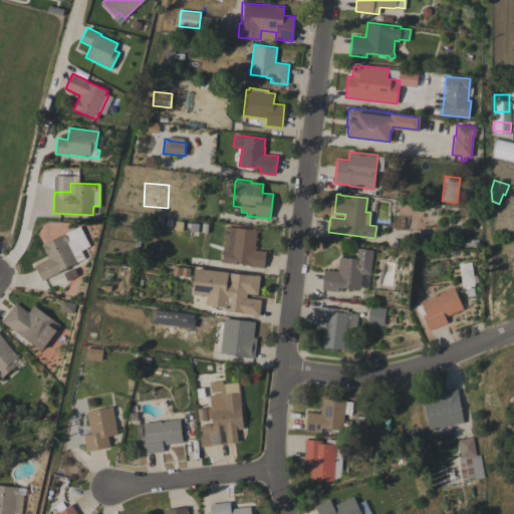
[(225,226),(258,230),(258,232),(256,232),(255,238),(257,238),(257,240),(255,240),(254,246),(257,246),(257,248),(254,248),(254,250),(266,251),(264,268),(250,266),(250,265),(222,262),(223,252),(222,252),(225,226)]
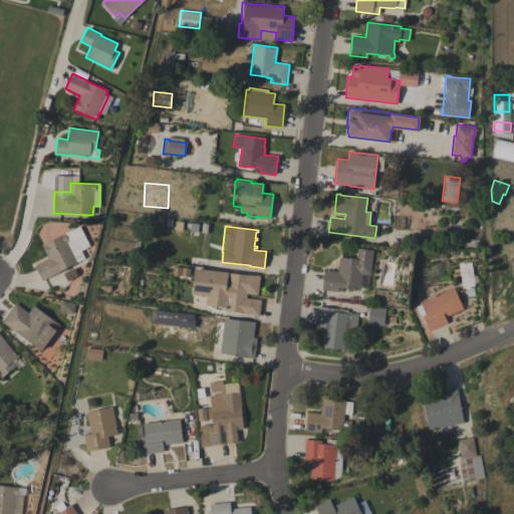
[(73,229),(83,249),(80,250),(84,258),(76,261),(77,262),(58,271),(58,272),(42,280),(35,266),(48,259),(41,245),(73,229)]
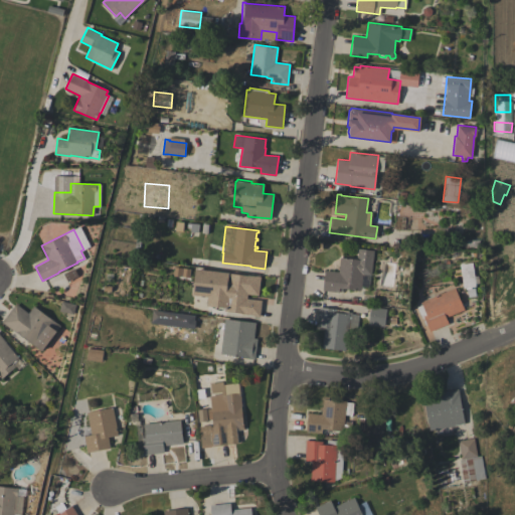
[(480,239),(480,249),(463,249),(463,239),(480,239)]
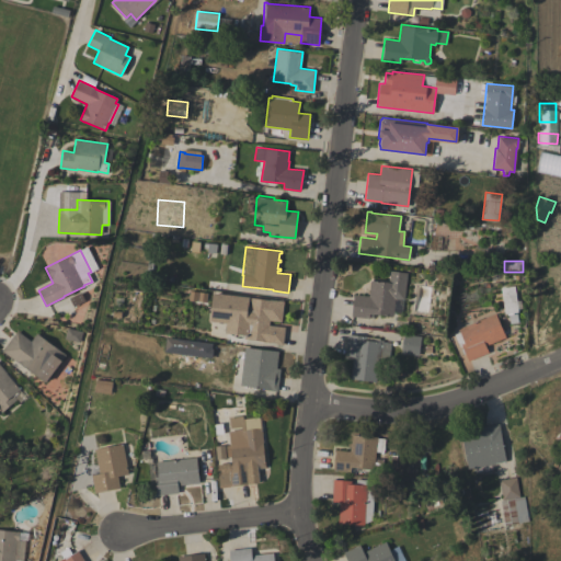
[(407,272),(403,299),(395,298),(392,316),(373,313),(373,317),(369,317),(368,318),(352,316),(354,294),(368,296),(370,281),(388,283),(390,271),(407,272)]
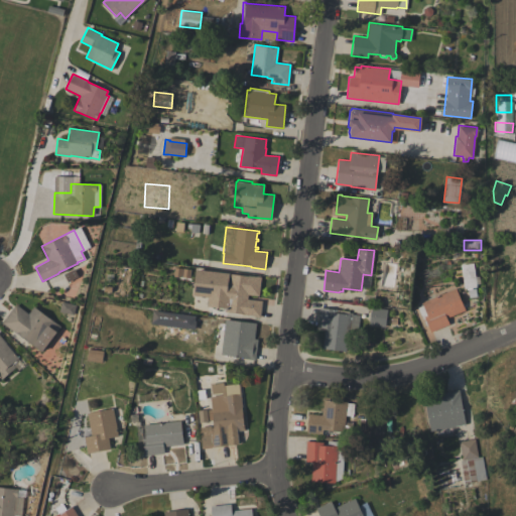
[(473,262),(475,276),(479,276),(480,283),(476,283),(477,286),(464,288),(461,264),(473,262)]
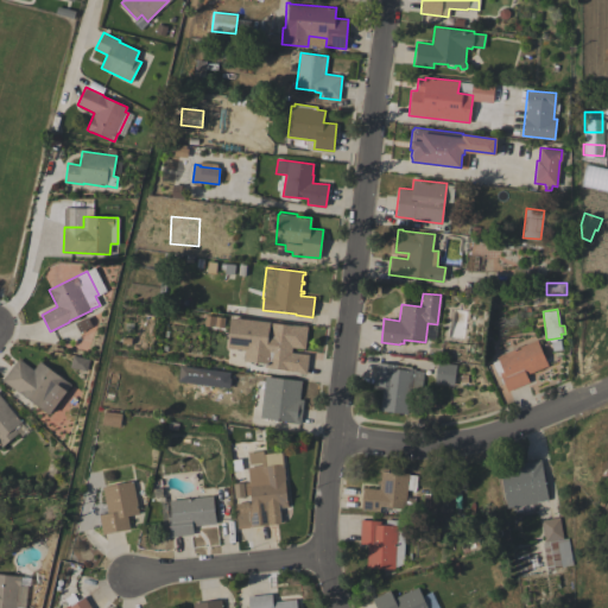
[(156,315),(151,352),(131,349),(134,312),(156,315)]
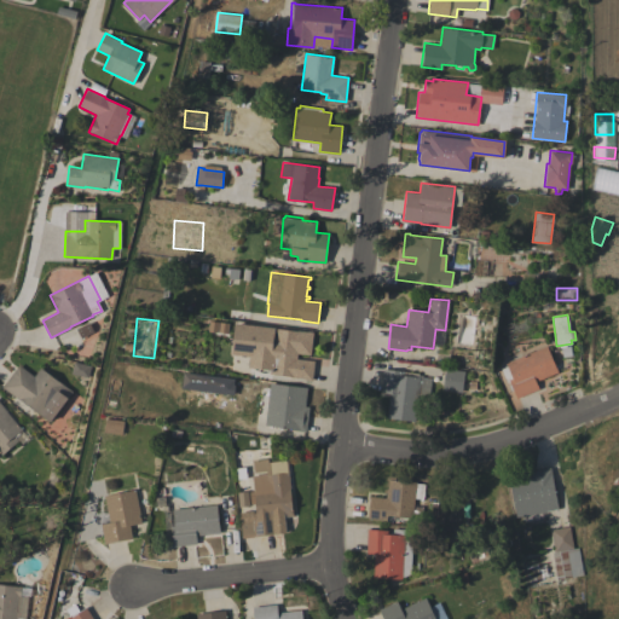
[(265,328),(307,333),(307,331),(313,331),(311,354),(298,353),(296,359),(314,360),(312,380),(305,380),(305,377),(259,372),(265,328)]
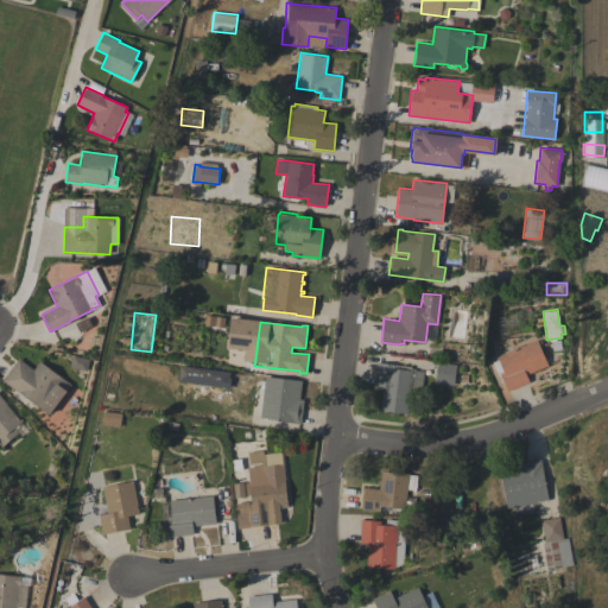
[(496,356),(537,340),(548,365),(526,374),(530,381),(507,391),(504,382),(501,384),(500,378),(501,377),(500,374),(498,375),(492,361),(498,359),(496,356)]
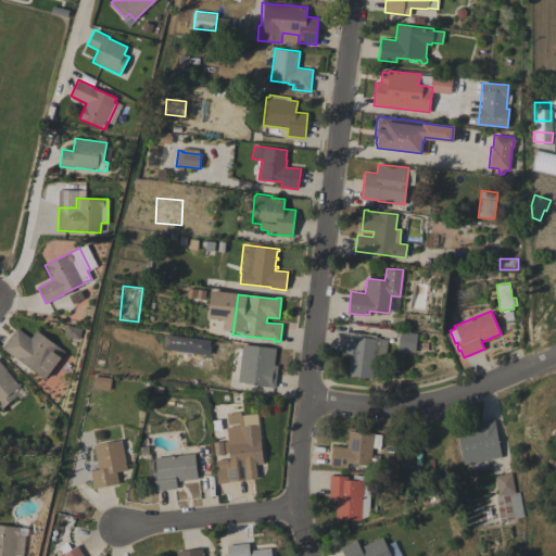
[(36,330),(64,352),(45,378),(20,358),(19,359),(2,348),(17,327),(30,338),(36,330)]
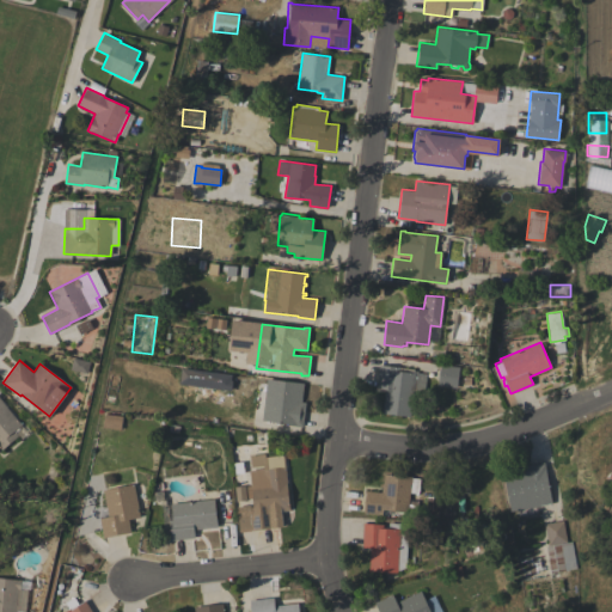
[(379,365),(414,368),(414,373),(427,374),(424,392),(412,391),(409,416),(383,412),(385,389),(377,387),(379,365)]
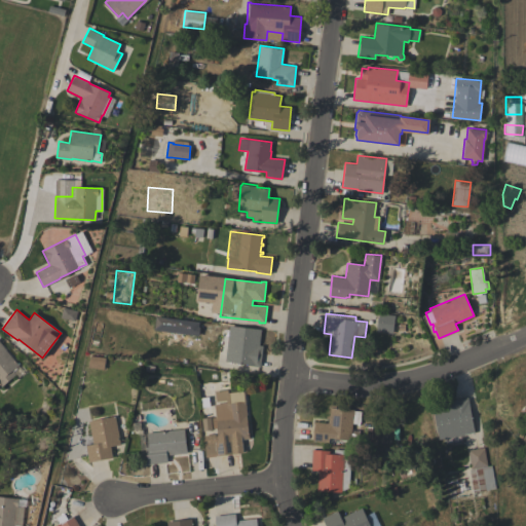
[(378,313),(395,315),(392,333),(376,331),(378,313)]
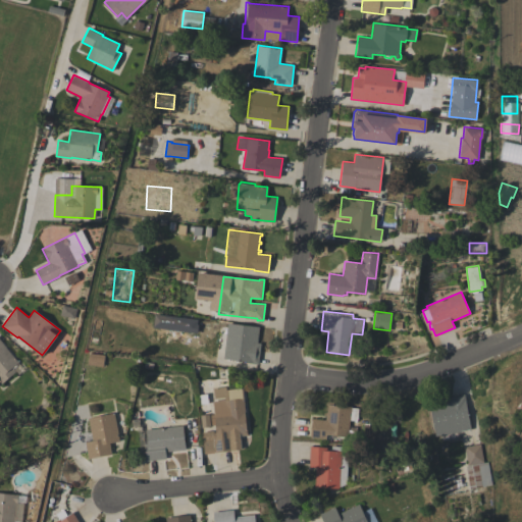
[(197,317),(153,315),(152,329),(196,331),(197,317)]
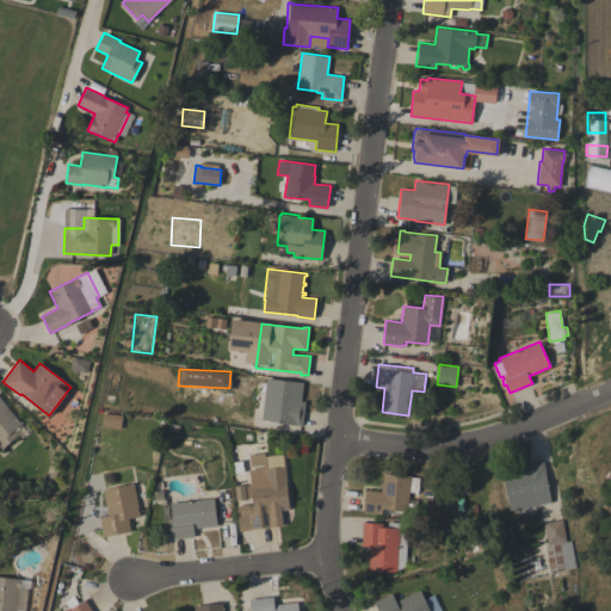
[(266,377),(301,382),(300,400),(304,400),(302,426),(295,425),(295,424),(261,420),(261,414),(253,414),(257,393),(264,394),(266,377)]
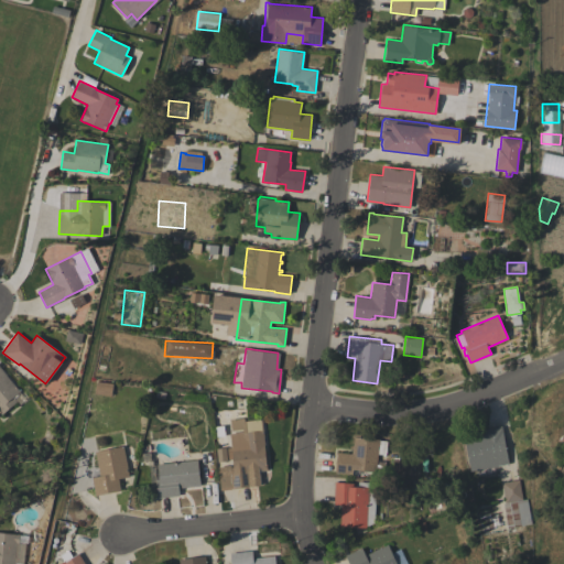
[(0,366),(7,375),(7,376),(19,391),(13,397),(17,401),(0,415),(0,366)]
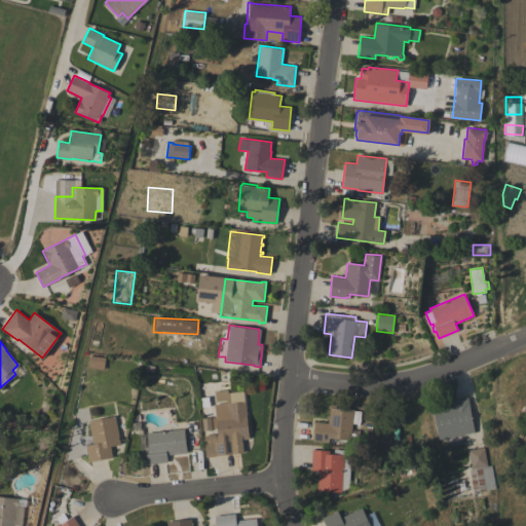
[(90,355),(105,358),(104,369),(88,367),(90,355)]
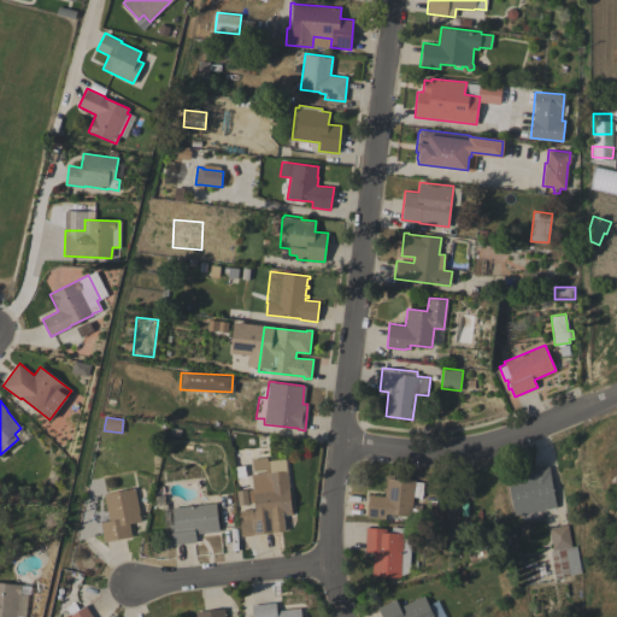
[(277,532),(241,536),(239,509),(256,507),(252,475),(269,472),(268,469),(253,470),(252,459),(266,457),(268,460),(285,458),(286,471),(287,471),(292,515),(275,516),(277,532)]
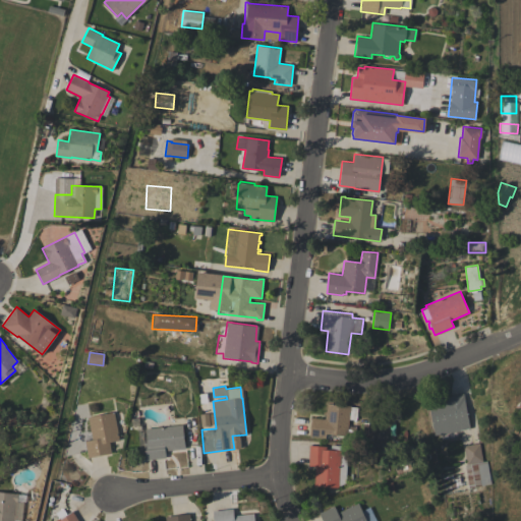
[(463,393),(469,428),(456,430),(457,436),(442,439),(441,433),(435,435),(428,403),(444,401),(444,397),(463,393)]
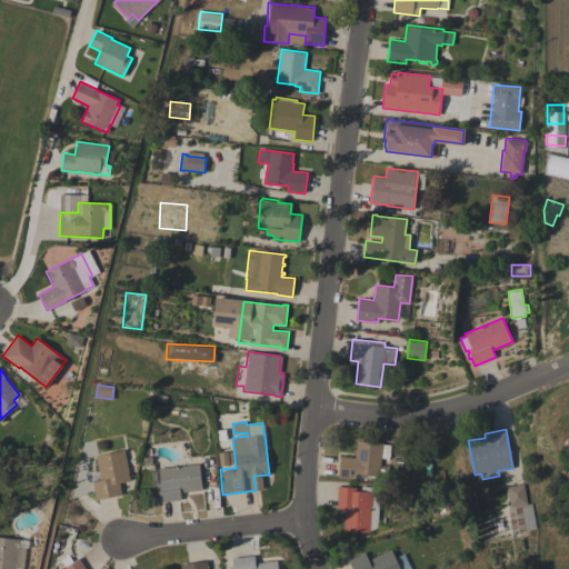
[(357,440),(381,443),(381,445),(390,445),(389,458),(380,457),(379,476),(356,472),(355,478),(338,477),(340,456),(355,458),(355,450),(356,450),(357,440)]
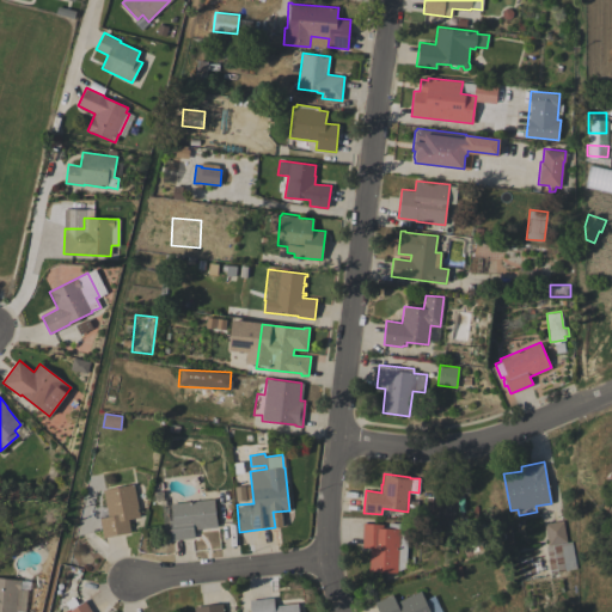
[(103,490),(144,482),(146,499),(136,501),(140,516),(128,519),(130,532),(103,538),(99,518),(108,516),(103,490)]
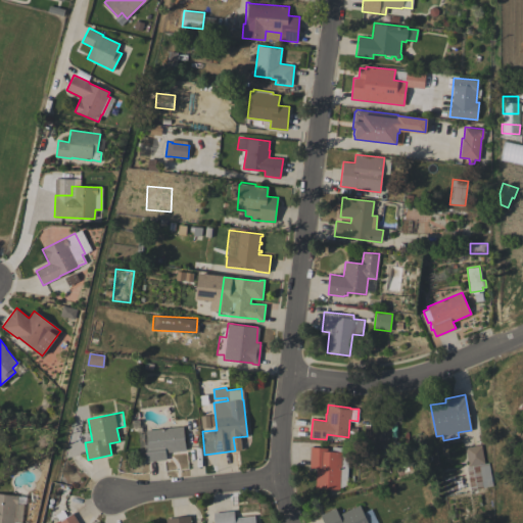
[(146,430),(183,426),(186,449),(165,453),(165,460),(146,462),(144,444),(147,444),(146,430)]
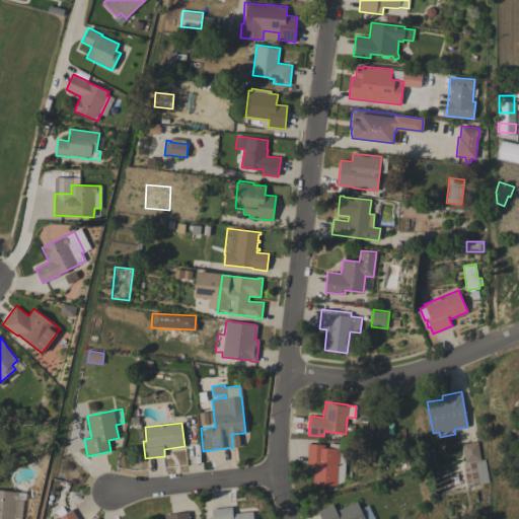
[(477,441),(480,459),(485,459),(489,482),(466,486),(463,462),(465,462),(462,444),(477,441)]
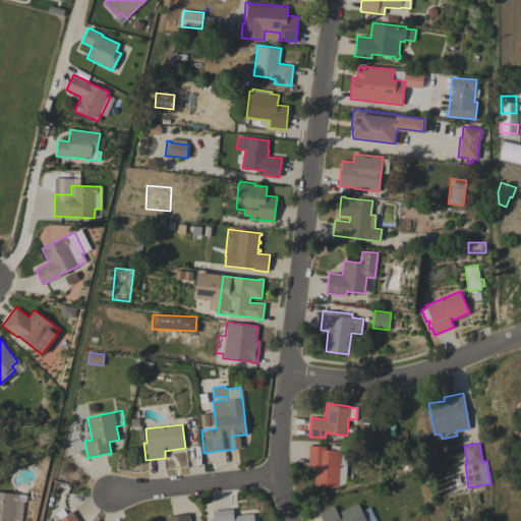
[(309,445),(325,446),(325,449),(331,449),(331,445),(347,446),(345,482),(338,487),(314,485),(314,466),(308,465),(309,445)]
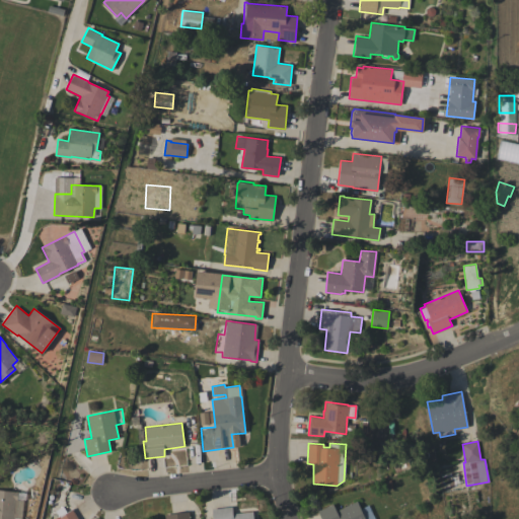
[(0,518),(0,489),(17,492),(16,499),(22,500),(20,518),(0,518)]
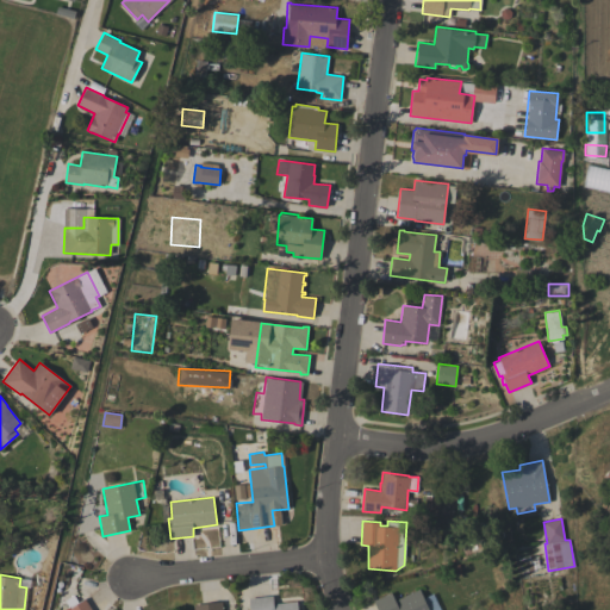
[(377,609),(373,601),(391,592),(394,601),(419,589),(429,609),(377,609)]
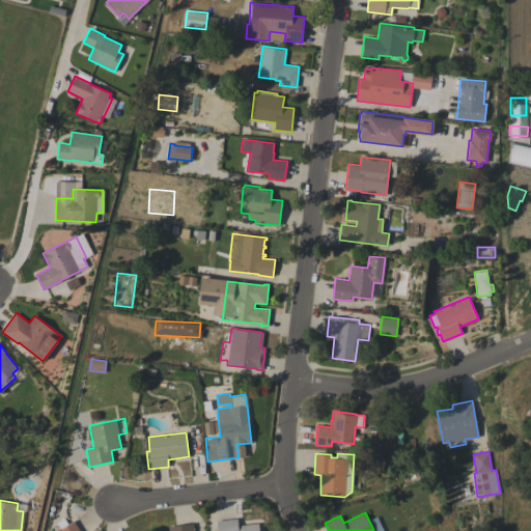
[(217,530),(216,521),(236,519),(238,526),(258,523),(258,530),(217,530)]
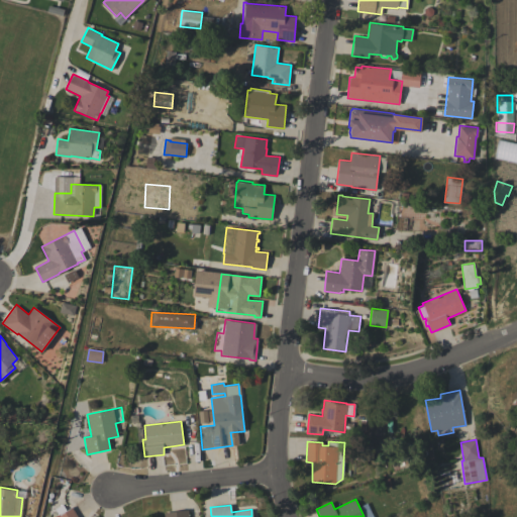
[(50,516),(54,515),(55,516),(59,513),(60,515),(71,507),(78,516),(50,516)]
